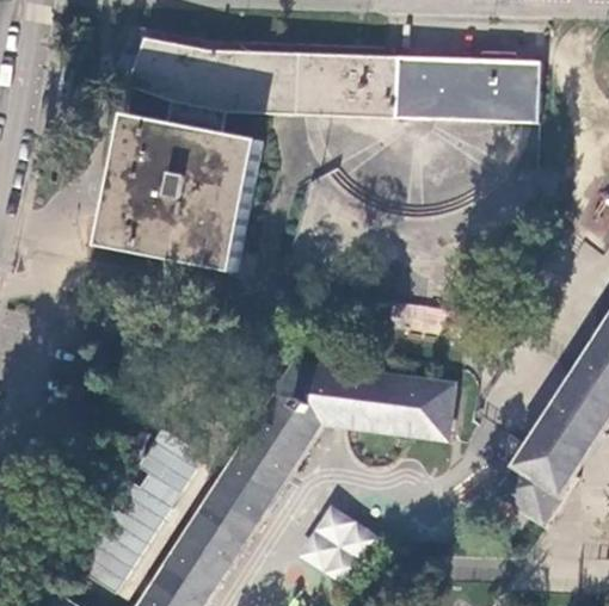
[(129,113),(104,245),(237,271),(263,140),(222,131),(226,110),(302,112),(398,116),(400,55),(210,49),(148,36),(137,62),(130,84),(174,100),(170,122),(129,113)]
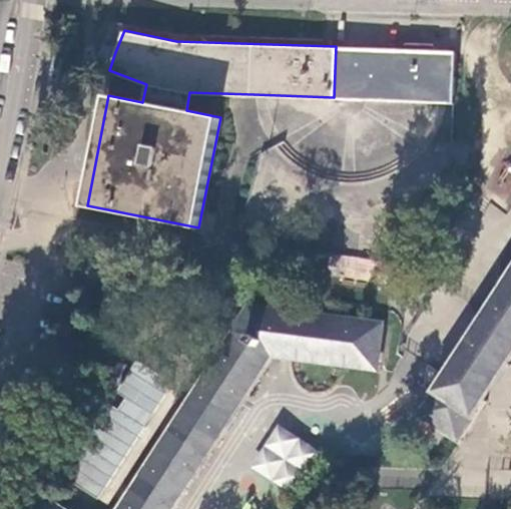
[(452,101),(454,50),(336,46),(334,97),(436,100),(452,101)]
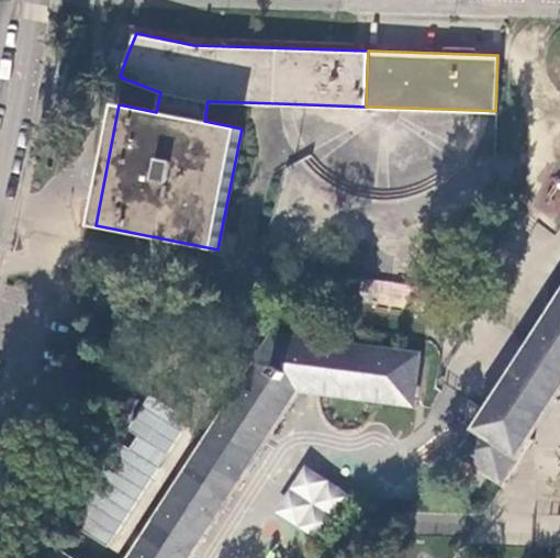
[(559,293),(457,454),(502,481),(503,480),(502,479),(517,456),(518,457),(559,392),(559,293)]
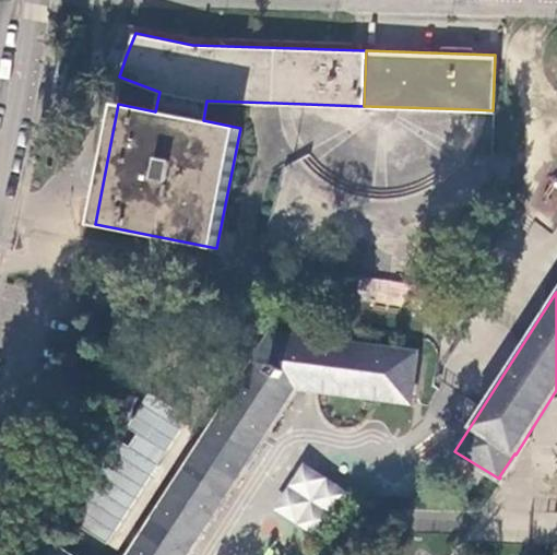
[(409,400),(415,351),(272,331),(255,359),(252,358),(126,554),(71,554),(47,540),(36,554),(186,554),(201,532),(203,534),(204,532),(202,531),(226,493),(228,494),(230,492),(227,491),(252,453),(253,455),(256,451),(253,451),(277,413),(280,414),(281,412),(280,411),(286,400),(294,388),(296,389),(297,387),(409,400)]
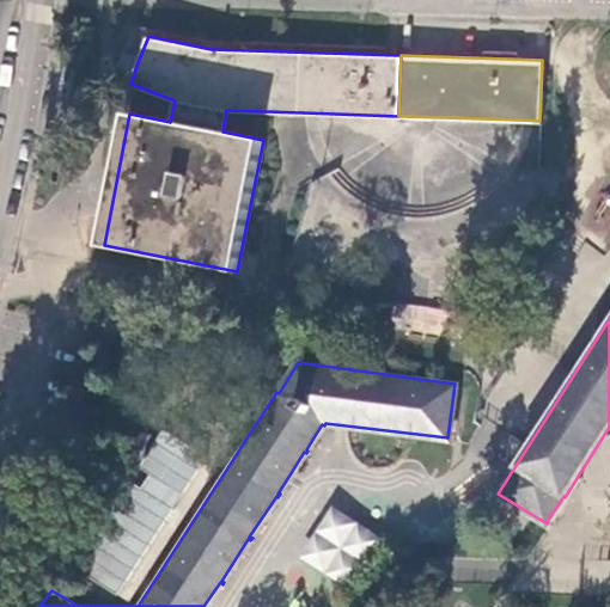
[(119,592),(199,446),(157,423),(135,463),(136,464),(79,569),(119,592)]
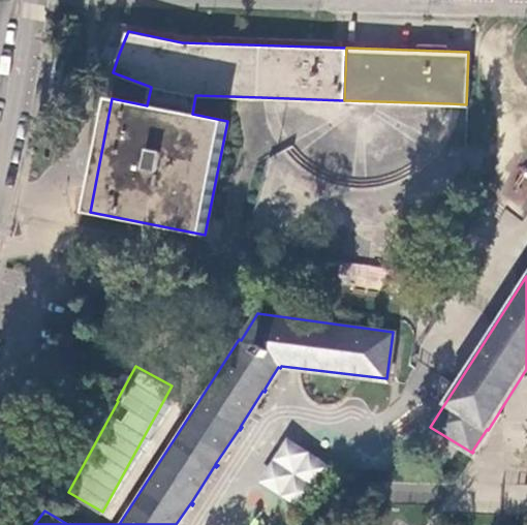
[(327,463),(282,434),(253,480),(298,507),(327,463)]
